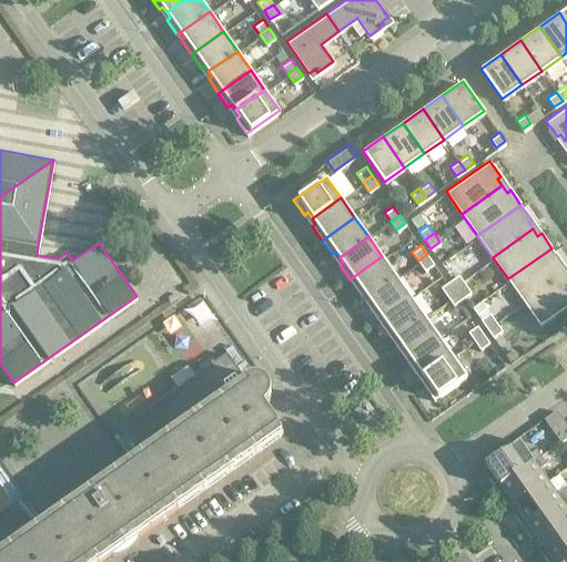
[(562,263),(552,248),(508,278),(524,300),(564,273),(558,266),(562,263)]
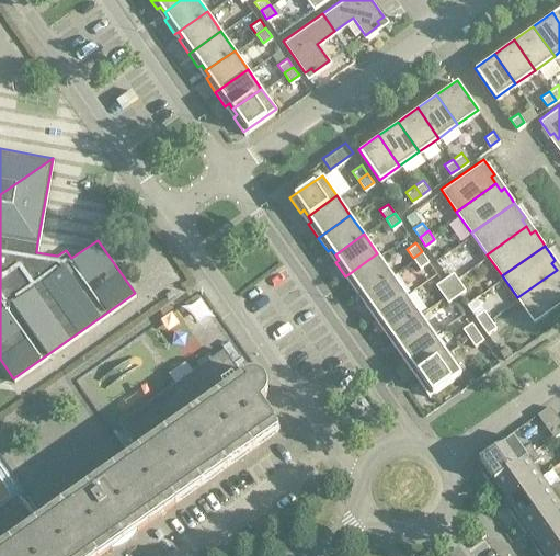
[(427,260),(422,251),(413,258),(419,265),(427,260)]
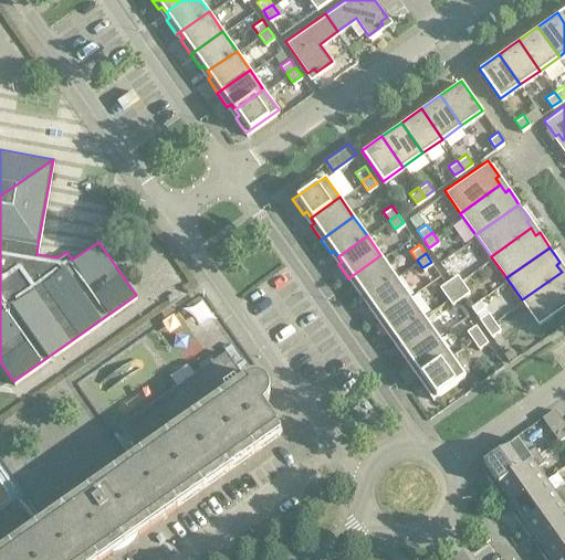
[(395,275),(380,255),(348,278),(358,292),(362,289),(365,295),(395,275)]
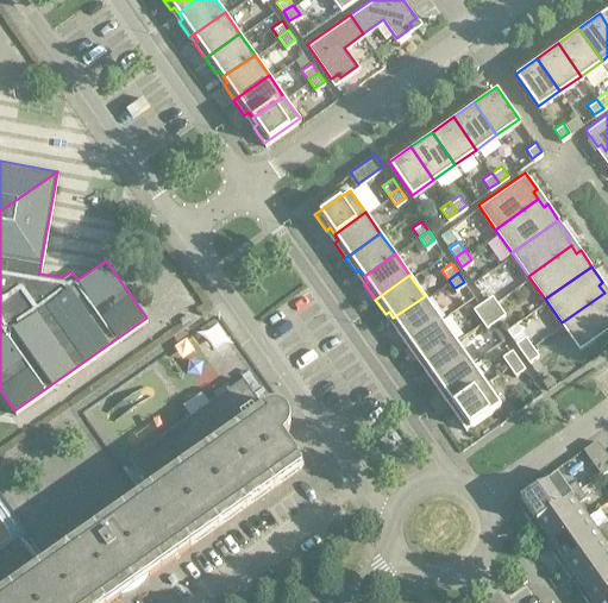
[(607,297),(605,293),(562,322),(578,347),(607,326),(607,297)]
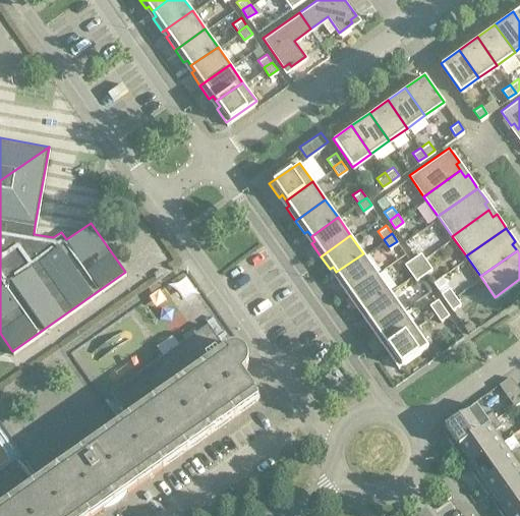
[(420,251),(414,254),(412,256),(417,265),(425,259),(420,251)]
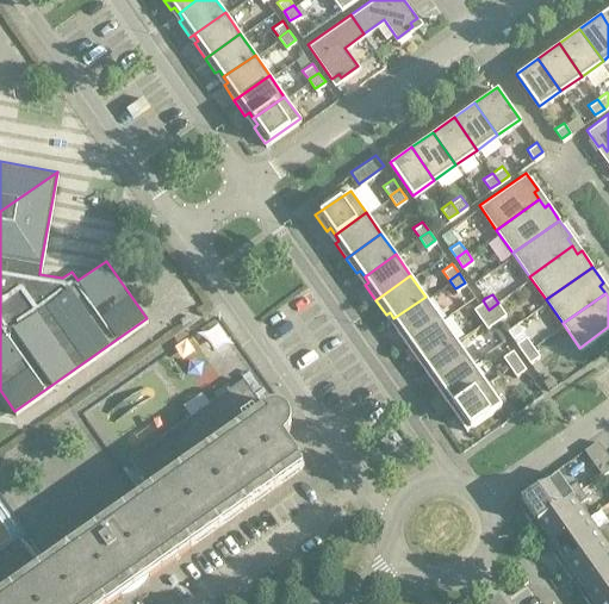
[(440,318),(426,297),(393,318),(398,324),(395,328),(405,342),(440,318)]
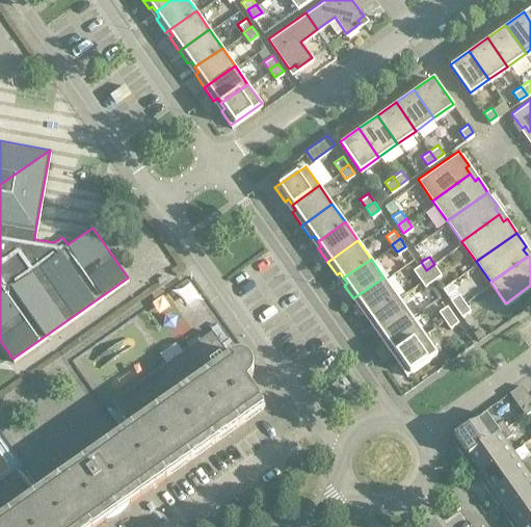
[(426,270),(421,262),(413,268),(418,277),(426,270)]
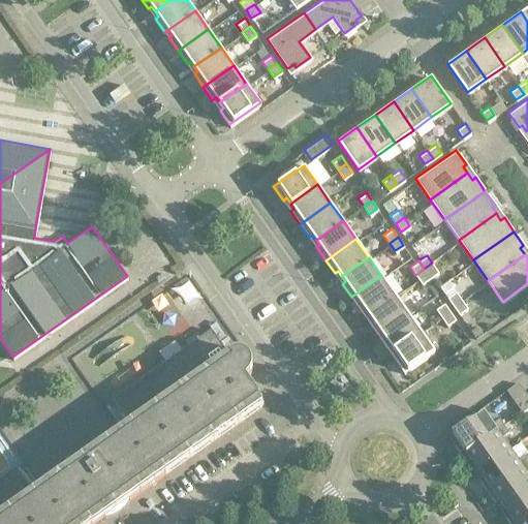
[(438,271),(432,263),(424,269),(430,277),(438,271)]
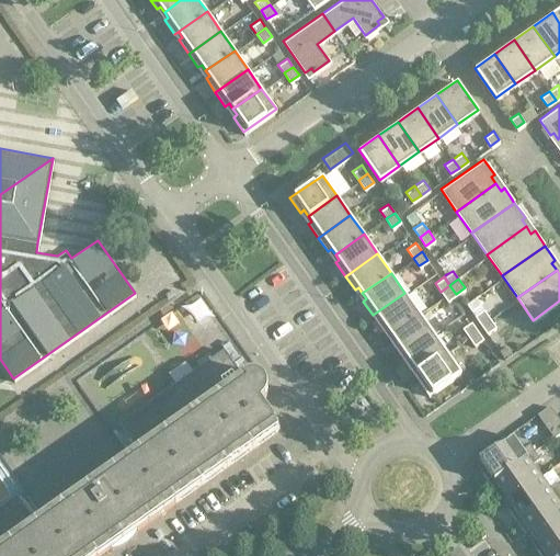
[(456,294),(449,285),(441,292),(447,301),(456,294)]
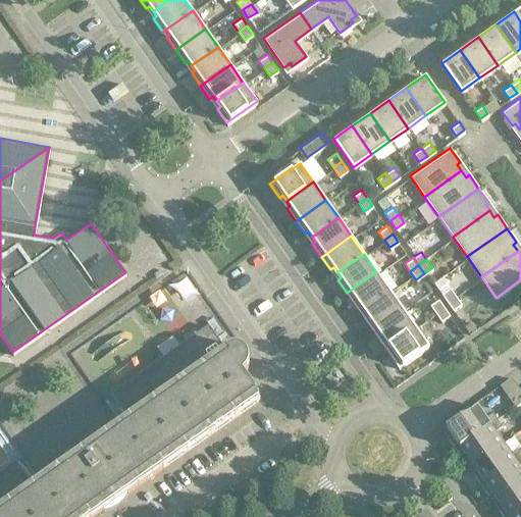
[(389,290),(376,272),(347,293),(356,306),(359,304),(363,309),(389,290)]
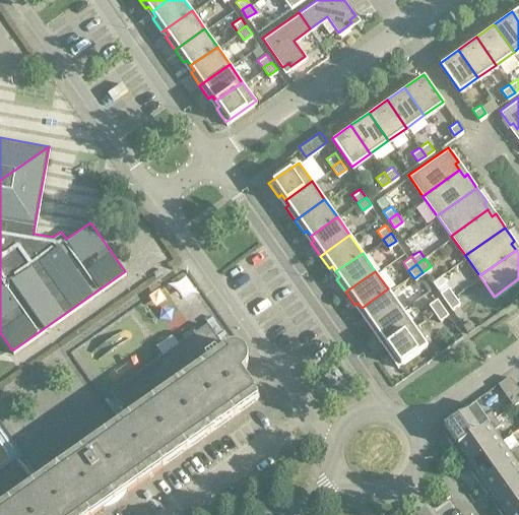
[(448,285),(440,292),(445,300),(453,294),(448,285)]
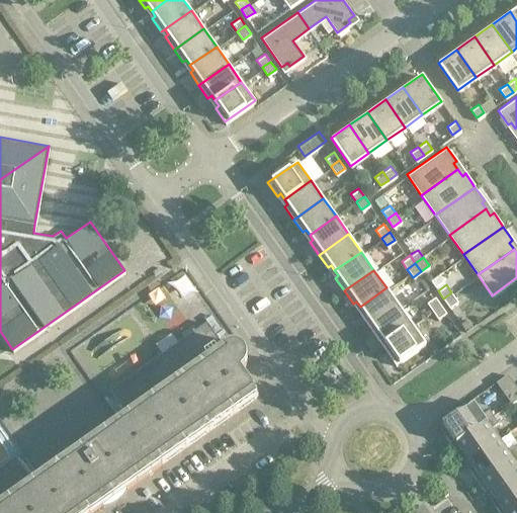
[(399,306),(386,287),(360,307),(363,312),(360,314),(369,327),(399,306)]
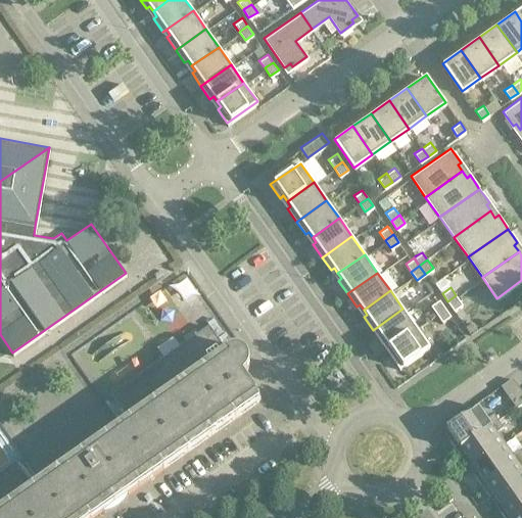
[(462,303),(456,295),(447,301),(454,309),(462,303)]
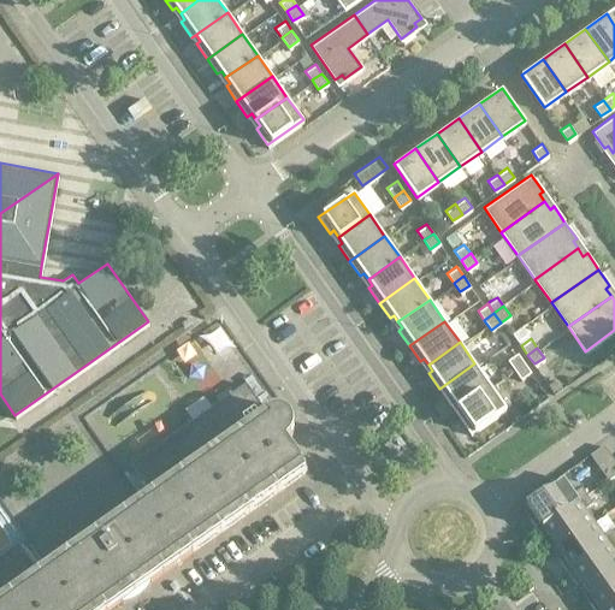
[(524,361),(516,351),(507,359),(514,368),(524,361)]
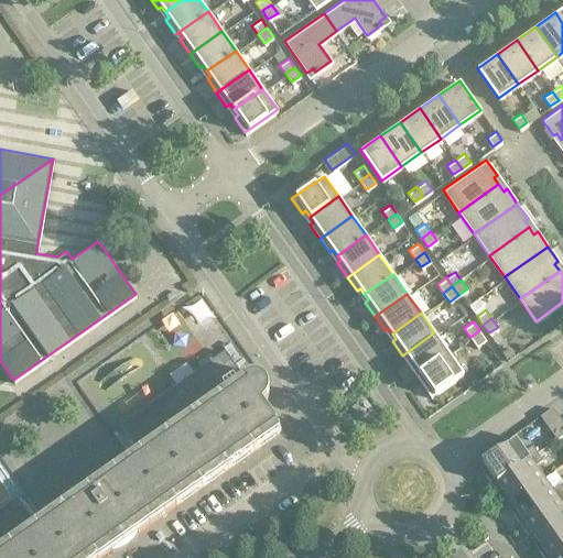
[(485,339),(479,330),(471,337),(476,345),(485,339)]
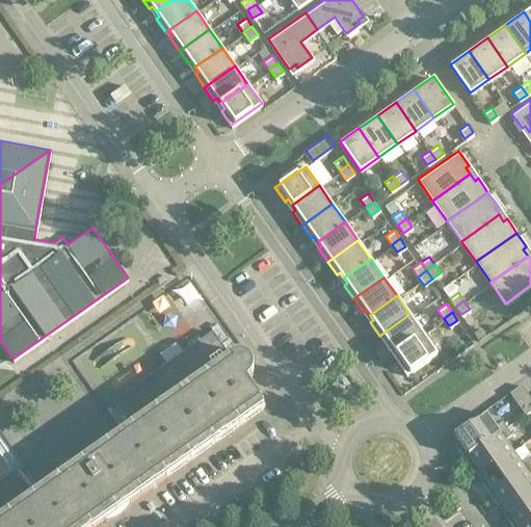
[(423,333),(409,314),(379,336),(389,348),(392,346),(395,351),(423,333)]
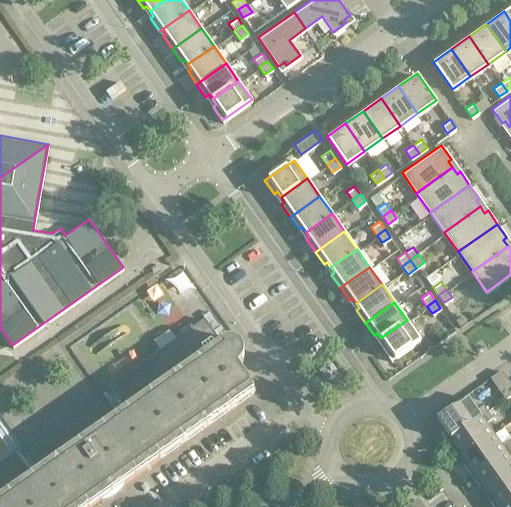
[(236,340),(234,339),(231,338),(225,338),(220,340),(203,316),(157,349),(107,384),(124,408),(31,474),(14,450),(0,459),(0,506),(84,506),(253,388),(237,364),(241,360),(243,355),(243,349),(241,345),(240,344),(236,340)]
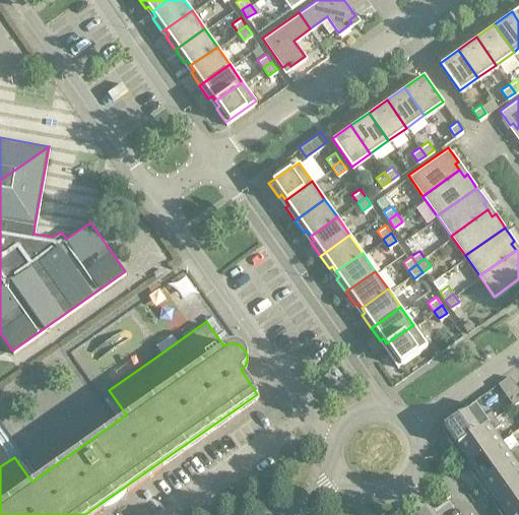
[(427,343),(413,325),(386,343),(390,348),(387,351),(396,365),(427,343)]
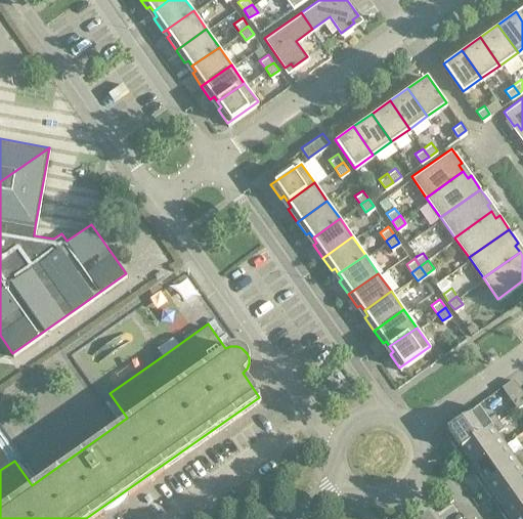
[(522,401),(522,391),(513,377),(500,385),(516,406),(522,401)]
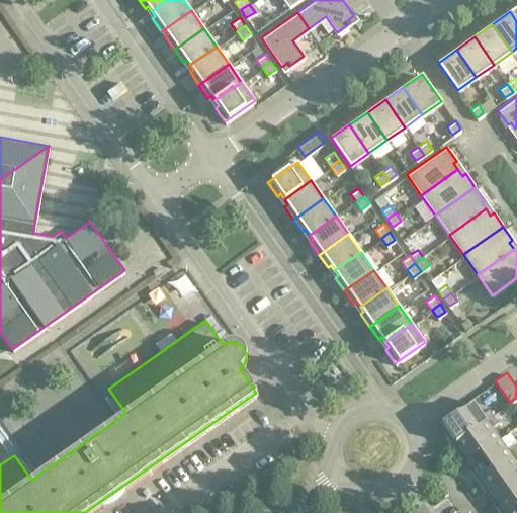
[(472,400),(441,422),(447,431),(444,433),(451,443),(493,414),(488,408),(482,412),(472,400)]
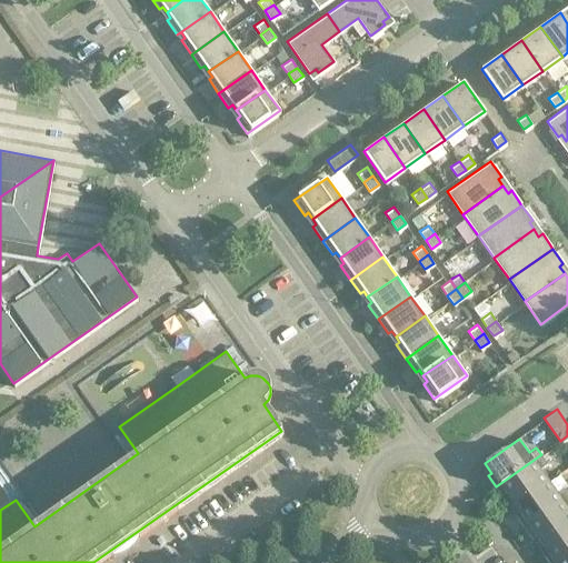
[(546,462),(541,454),(496,486),(504,498),(507,495),(514,503),(548,480),(539,468),(546,462)]
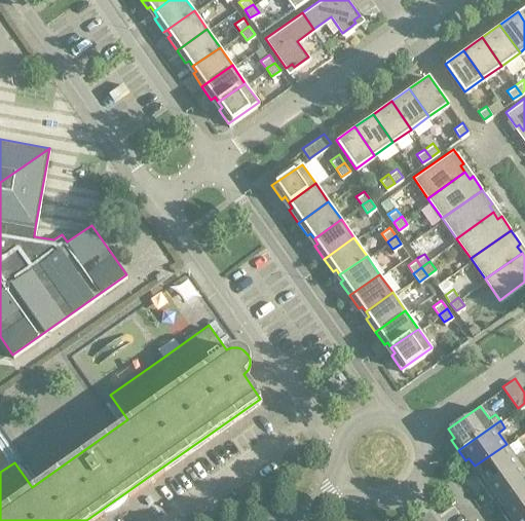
[(515,455),(507,444),(475,466),(480,474),(477,477),(484,486),(524,457),(524,455),(521,450),(515,455)]
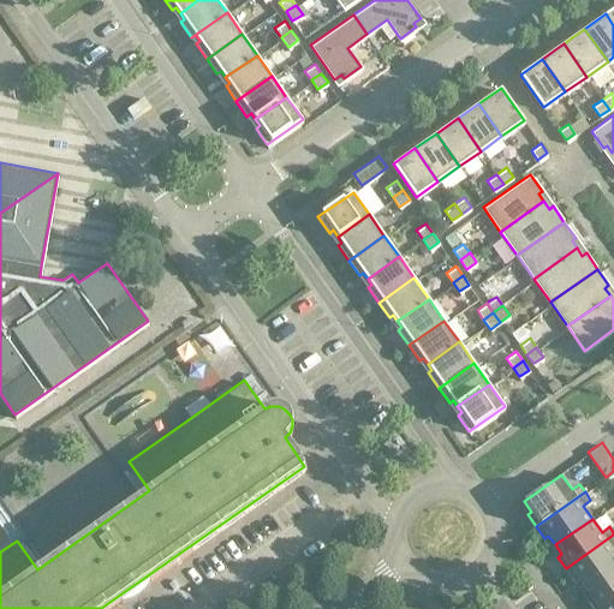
[(613,545),(613,535),(566,568),(574,580),(578,578),(584,587),(613,566),(613,549),(613,548),(613,545)]
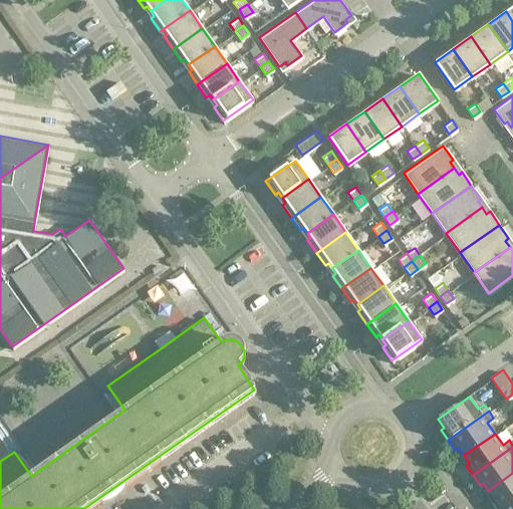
[(512,473),(488,491),(494,499),(491,501),(496,508),(499,508),(512,499),(512,473)]
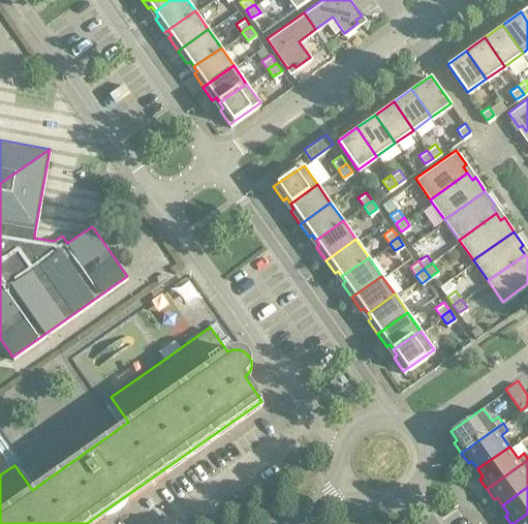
[(527,523),(527,514),(514,523),(527,523)]
